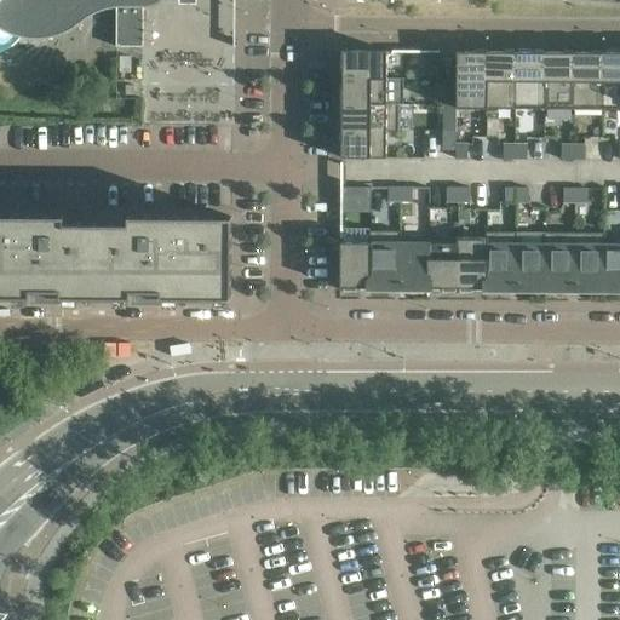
[(0,0),(0,27),(4,30),(11,33),(17,35),(23,38),(29,38),(36,38),(44,38),(50,38),(58,35),(65,32),(73,28),(79,23),(107,9),(116,7),(116,46),(143,46),(144,7),(150,6),(156,5),(160,1),(161,0),(0,0)]
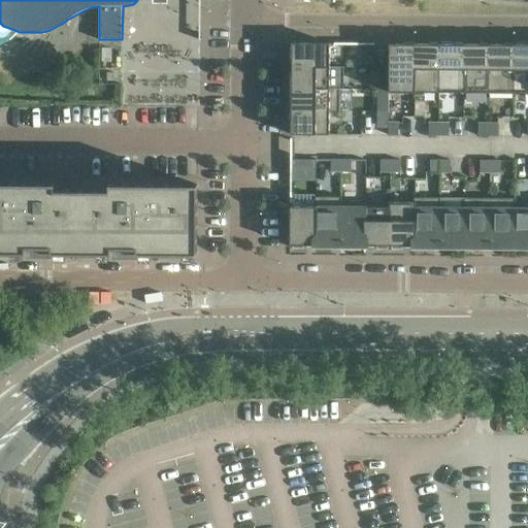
[(329,66),(330,44),(330,42),(320,42),(291,42),(291,66),(329,66)]
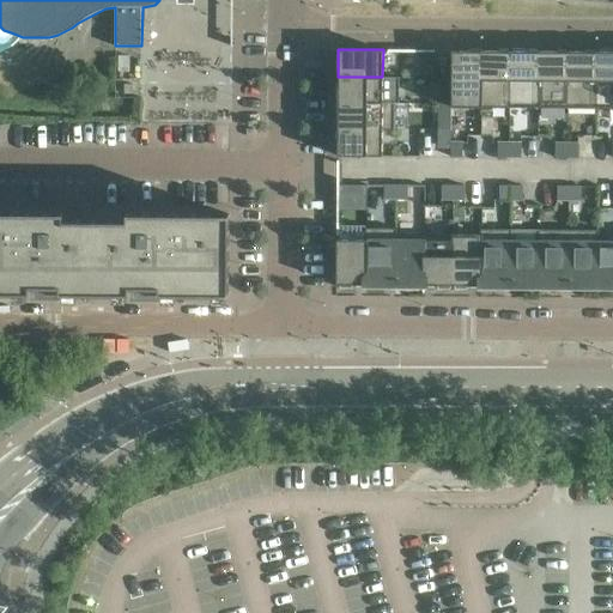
[(538,107),(539,50),(525,50),(525,49),(513,49),(513,50),(509,50),(509,107),(538,107)]
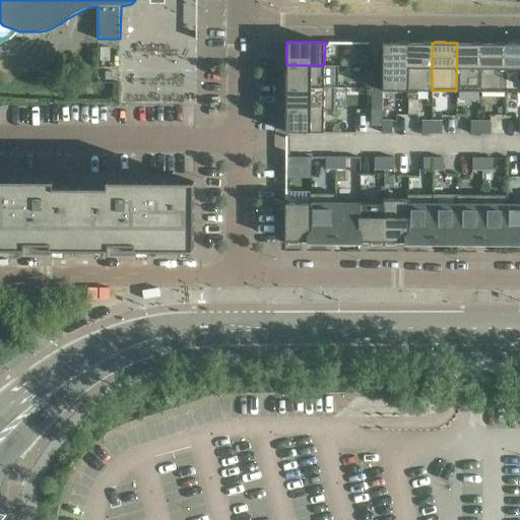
[(519,90),(519,43),(518,44),(518,42),(508,42),(508,44),(506,44),(506,91),(519,90)]
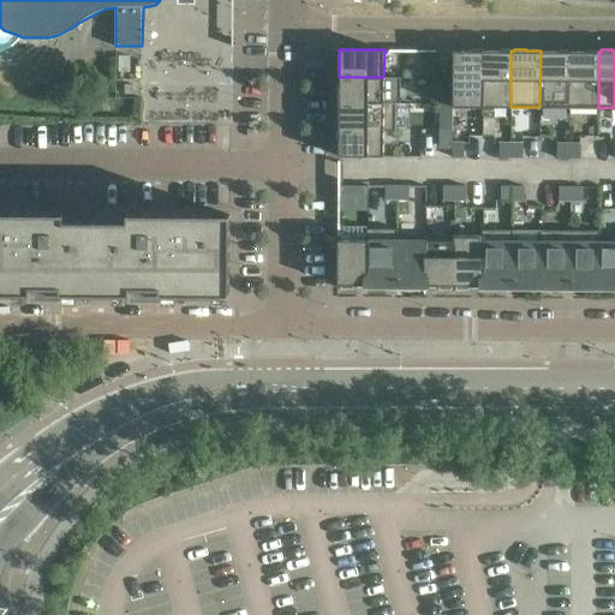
[(482,107),(482,51),(453,51),(453,77),(452,90),(452,103),(452,107),(482,107)]
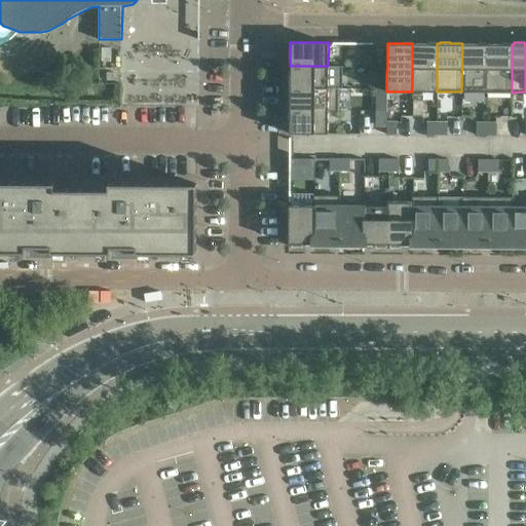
[(437,91),(437,43),(412,43),(412,91),(437,91)]
